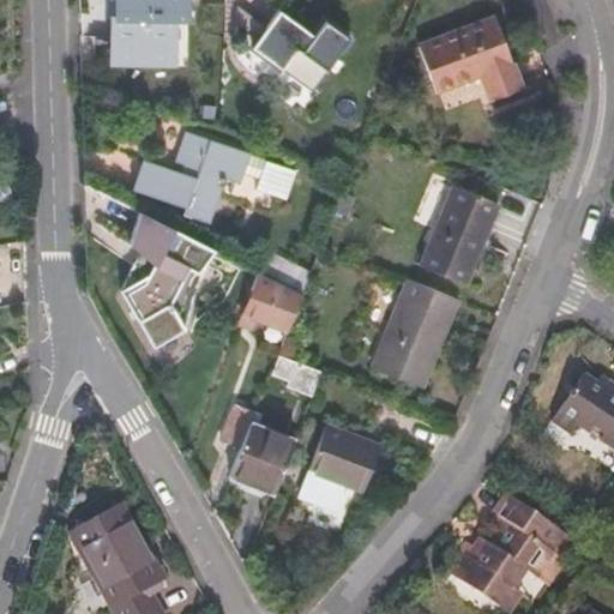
[(193,0),(118,0),(118,18),(113,18),(113,38),(176,61),(178,18),(194,19),(193,0)]
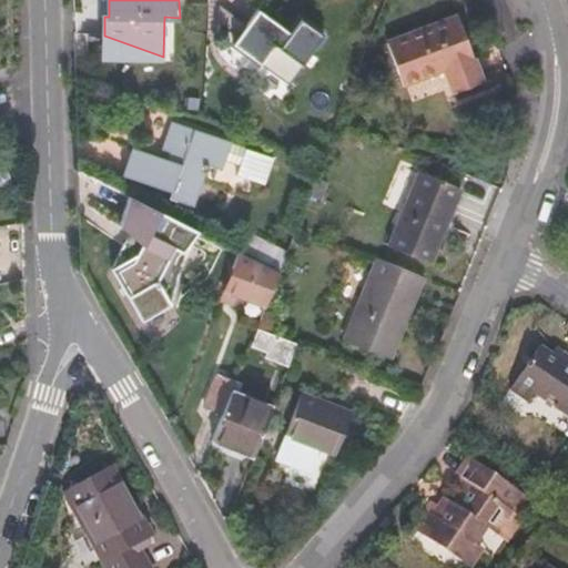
[(317,48),(257,7),(233,43),(291,85),(317,48)]
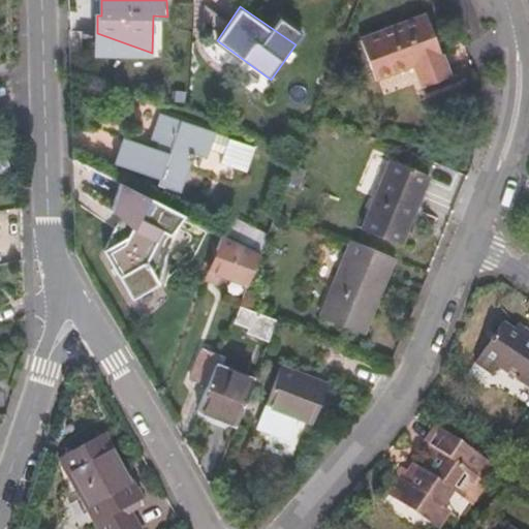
[(429,14),(363,38),(377,79),(415,65),(424,85),(453,73),(429,14)]
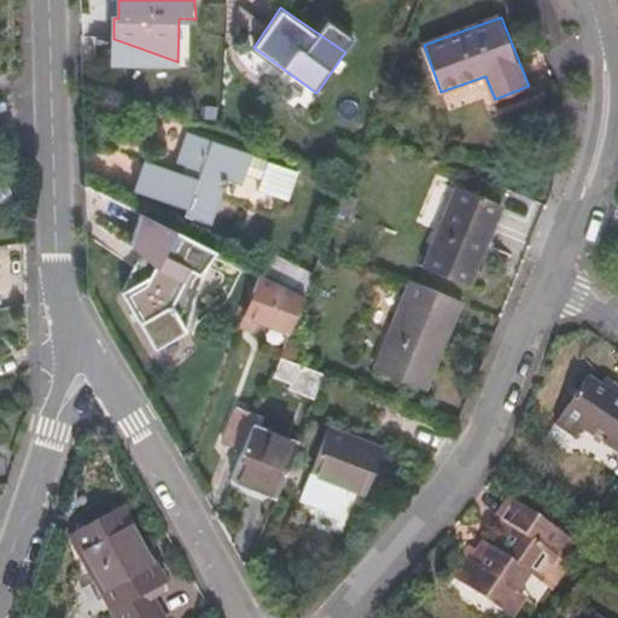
[(178,62),(114,39),(112,66),(178,66),(178,62)]
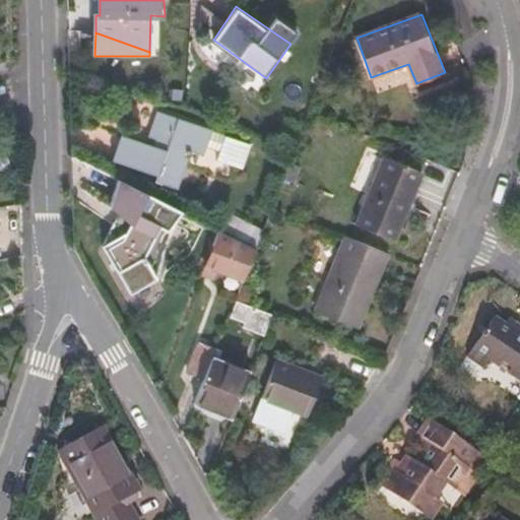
[(208,145),(212,131),(213,130),(159,111),(149,136),(155,138),(152,145),(125,136),(116,159),(160,176),(159,181),(179,187),(190,157),(184,155),(185,149),(204,156),(208,145)]
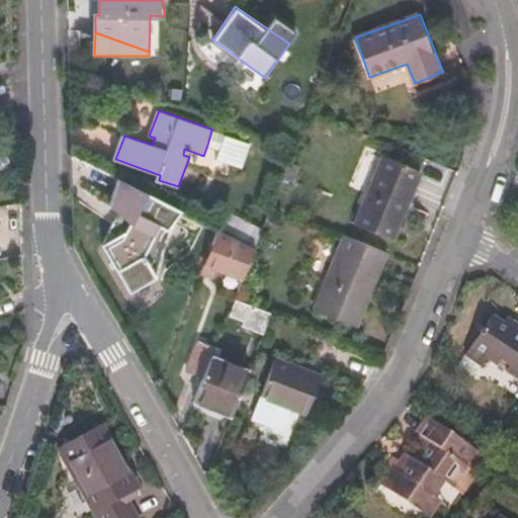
[(221,150),(225,135),(211,131),(207,145),(221,150)]
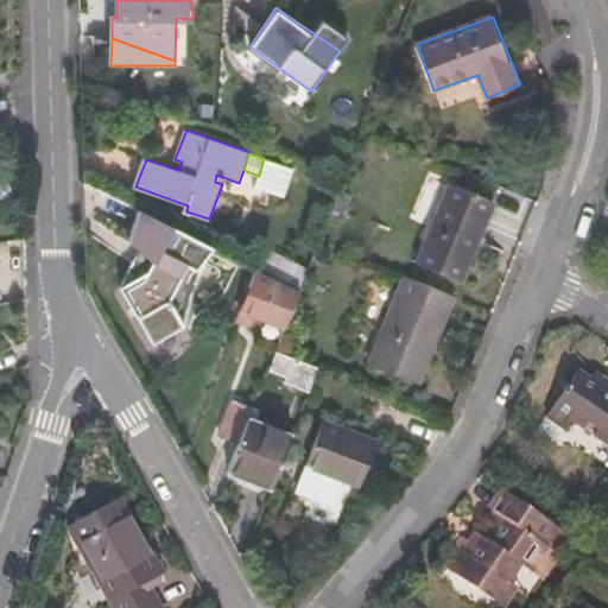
[(296,169),(264,158),(259,176),(255,188),(286,197),(296,169)]
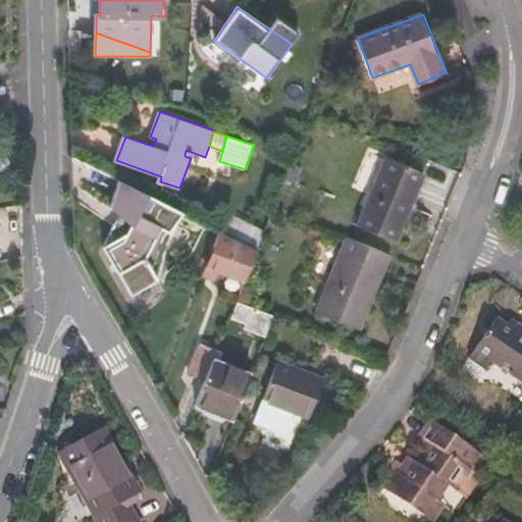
[(138,189),(73,156),(74,179),(115,200),(106,218),(119,225),(110,245),(166,273),(187,236),(129,206),(138,189)]
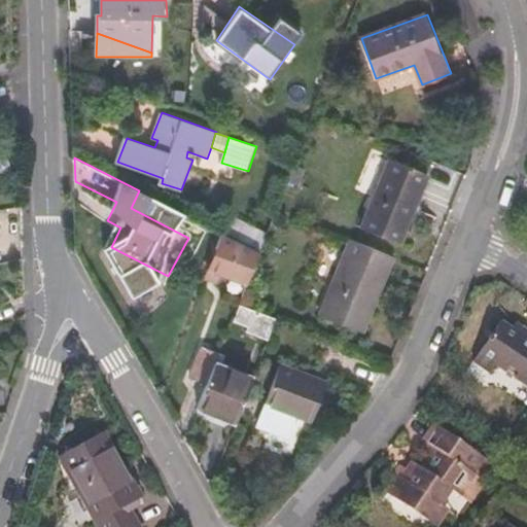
[(429,176),(390,160),(362,227),(401,245),(429,176)]
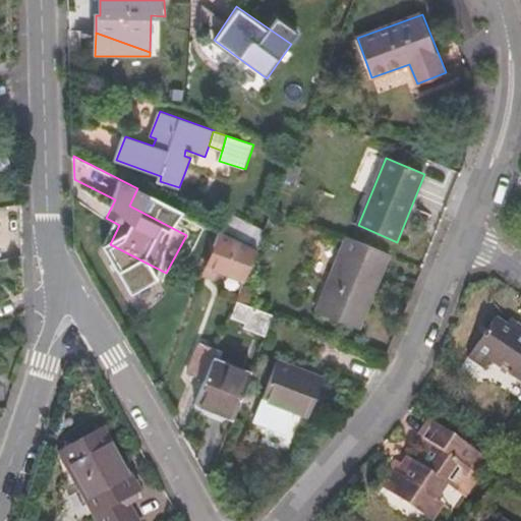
[(302,165),(291,161),(285,178),(296,183),(302,165)]
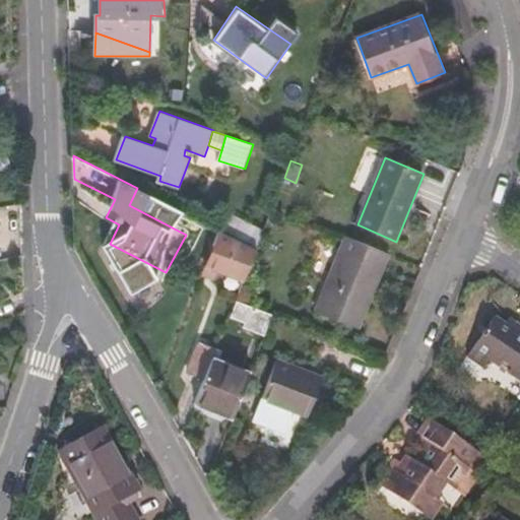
[(219,230),(248,245),(256,225),(226,211),(218,229),(219,230)]
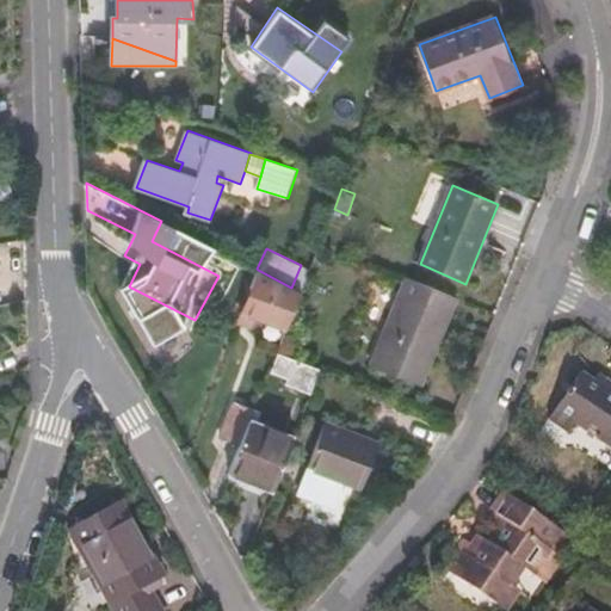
[(287,328),(301,292),(291,288),(258,270),(242,310),(257,316),(287,328)]
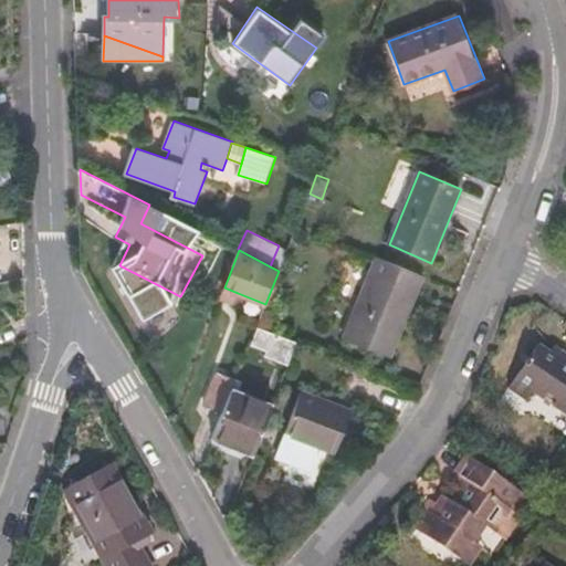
[(391,356),(426,275),(378,257),(345,337),(391,356)]
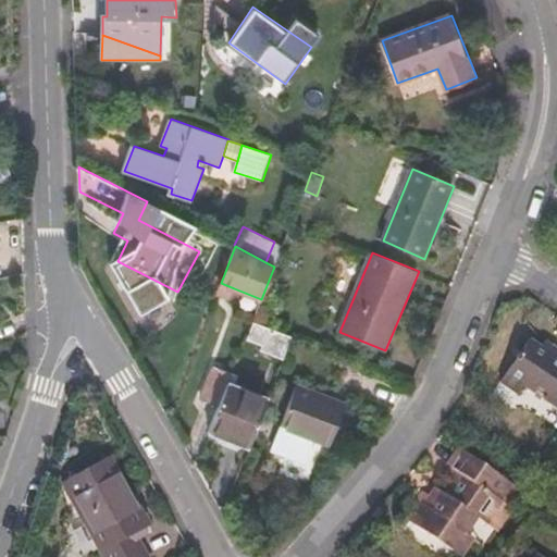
[(221,283),(217,294),(231,299),(234,288),(221,283)]
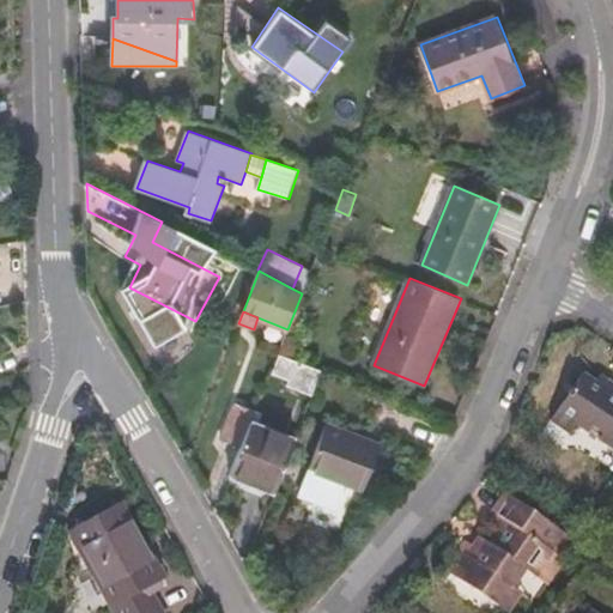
[(278,352),(297,360),(298,353),(301,349),(295,341),(284,337),(278,352)]
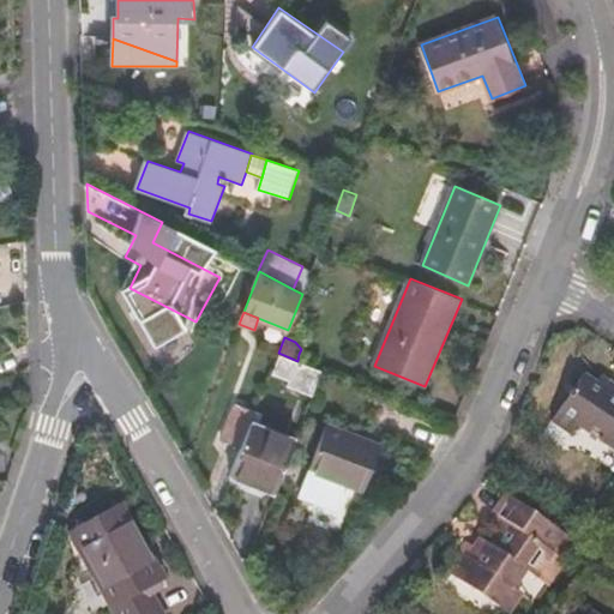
[(313,396),(323,371),(298,361),(278,353),(272,371),(292,379),(290,385),(313,396)]
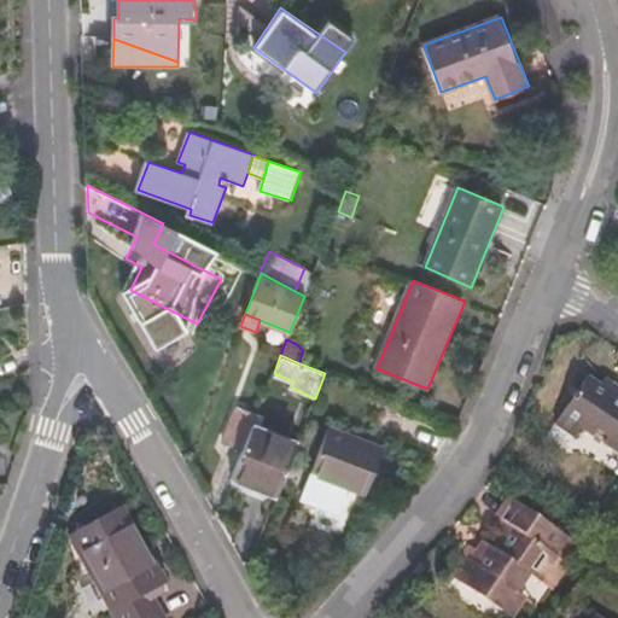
[(617,450),(617,395),(601,385),(589,377),(557,424),(577,437),(582,427),(617,450)]
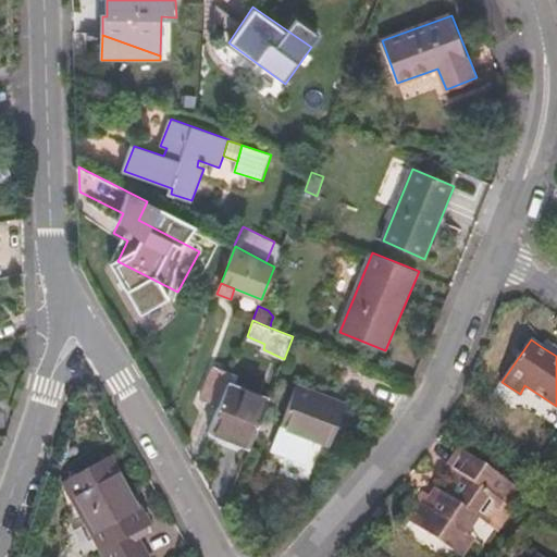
[(542,347),(556,356),(556,348),(546,341),(542,347)]
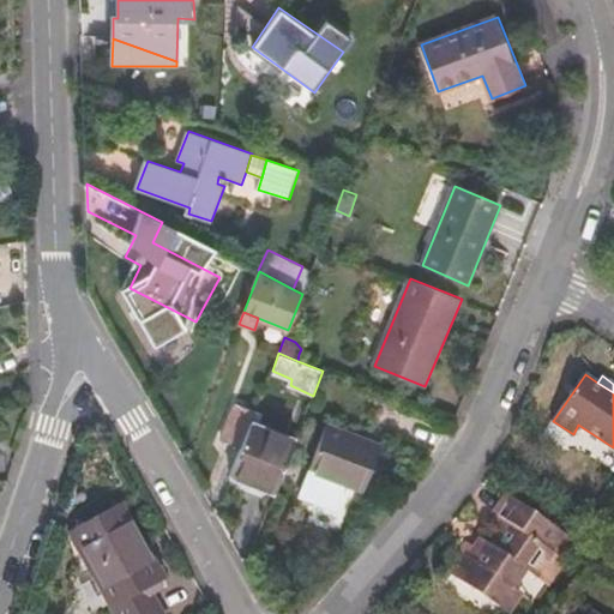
[(242,447),(252,422),(257,410),(238,403),(223,439),(242,447)]
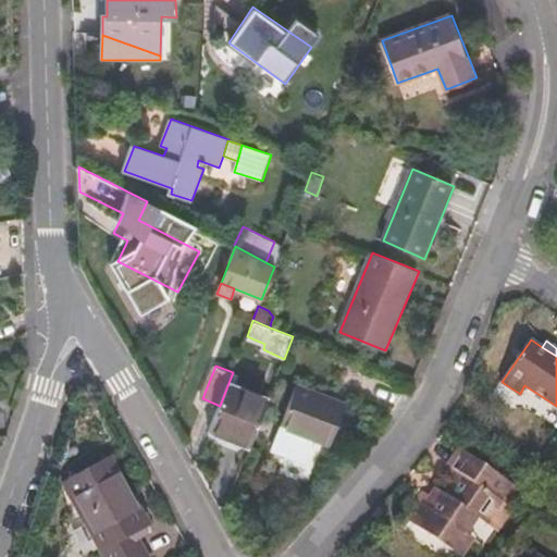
[(210,431),(249,446),(268,399),(229,383),(220,406),(210,431)]
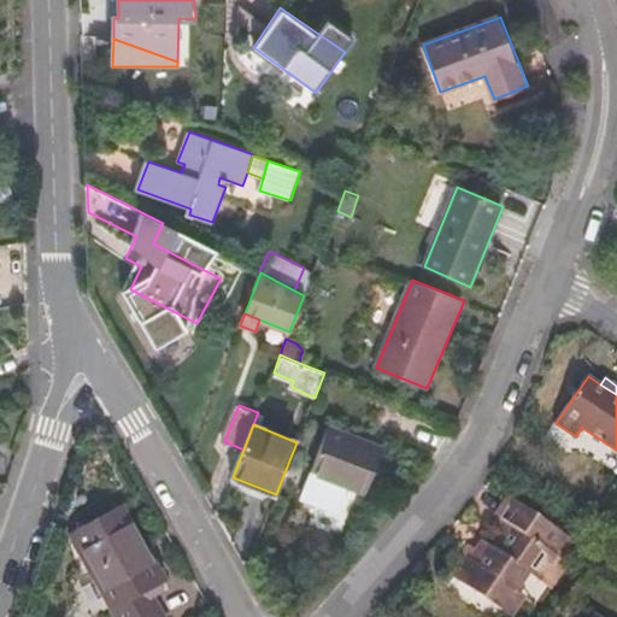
[(383,446),(331,425),(313,471),(366,493),(383,446)]
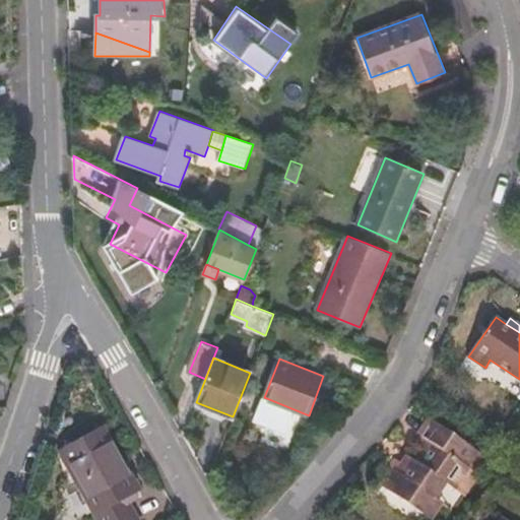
[(484,454),(438,421),(427,438),(432,442),(412,469),(407,465),(389,492),(425,515),(447,484),(464,496),(480,474),(474,470),(484,454)]
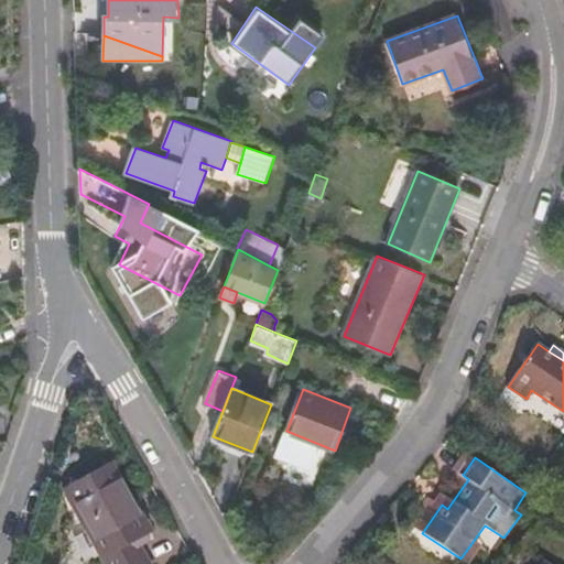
[(125,524),(140,514),(111,466),(66,491),(107,563),(145,563),(132,540),(125,524)]
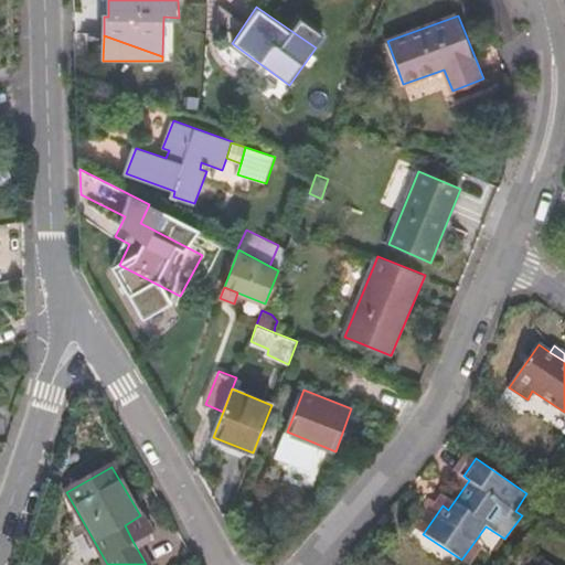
[(149,531),(140,515),(125,525),(132,541),(149,531)]
